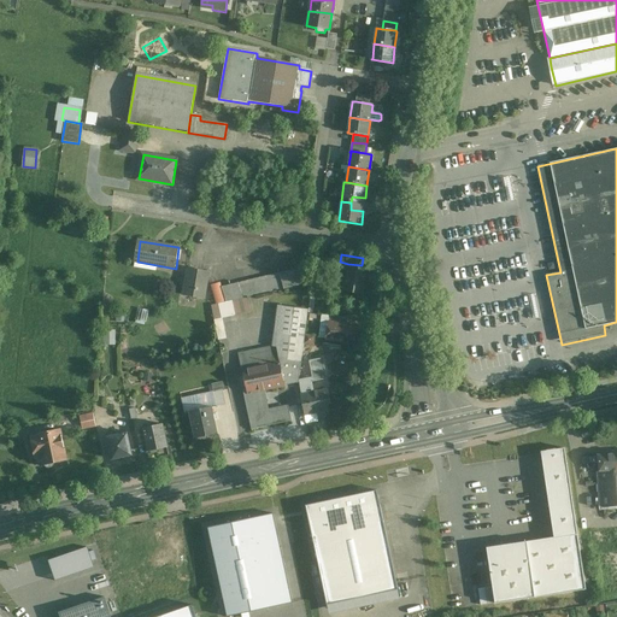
[(209,272),(188,270),(183,294),(204,298),(209,272)]
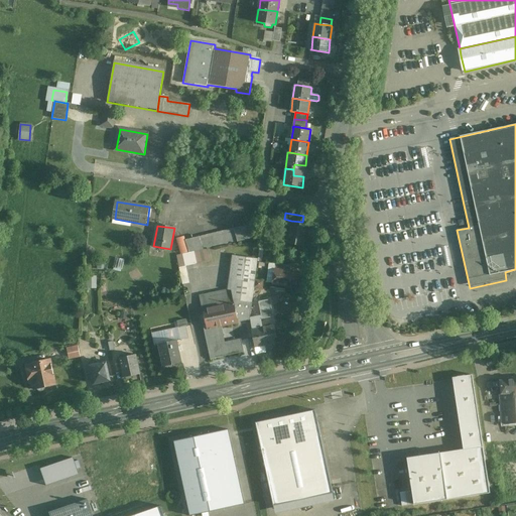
[(241,229),(184,241),(186,253),(251,239),(248,228),(241,229)]
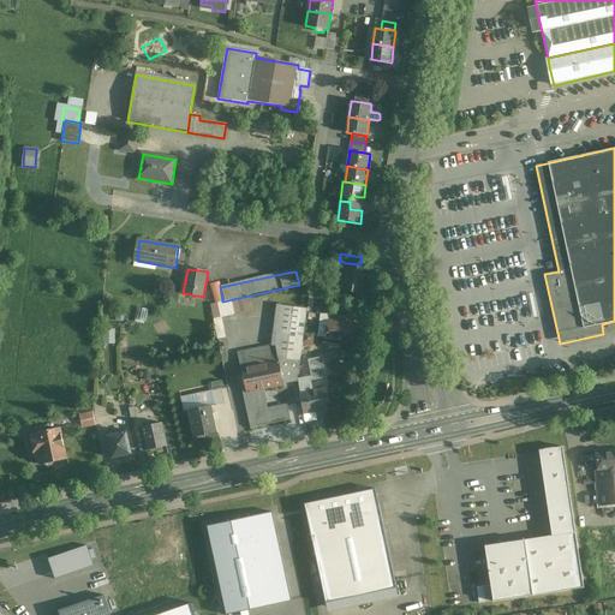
[(220,287),(212,290),(214,304),(222,302),(220,287)]
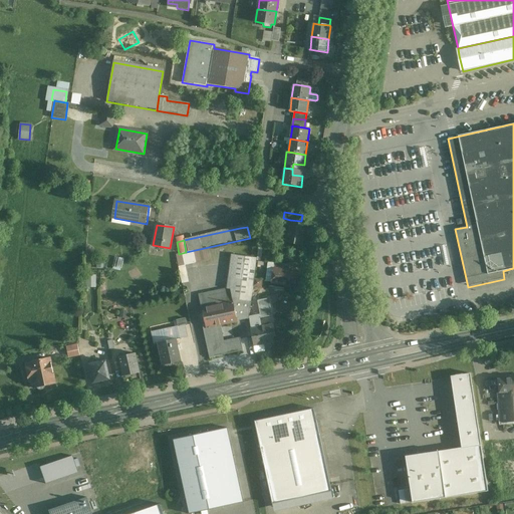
[(207,248),(201,250),(203,261),(209,260),(207,248)]
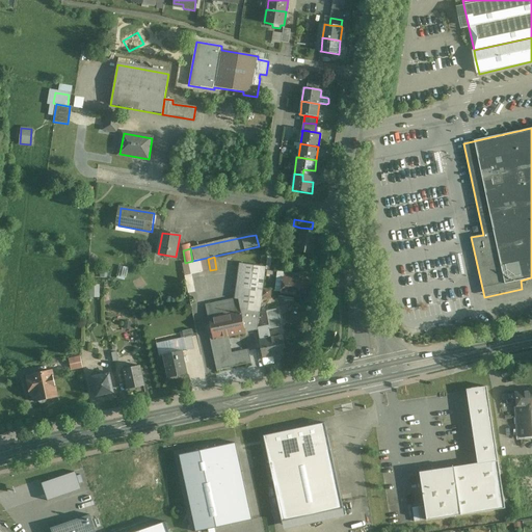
[(208,259),(201,260),(203,272),(210,270),(208,259)]
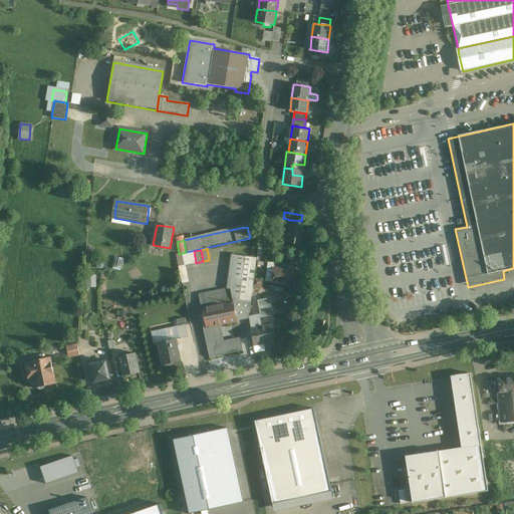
[(194,251),(176,255),(179,267),(196,263),(194,251)]
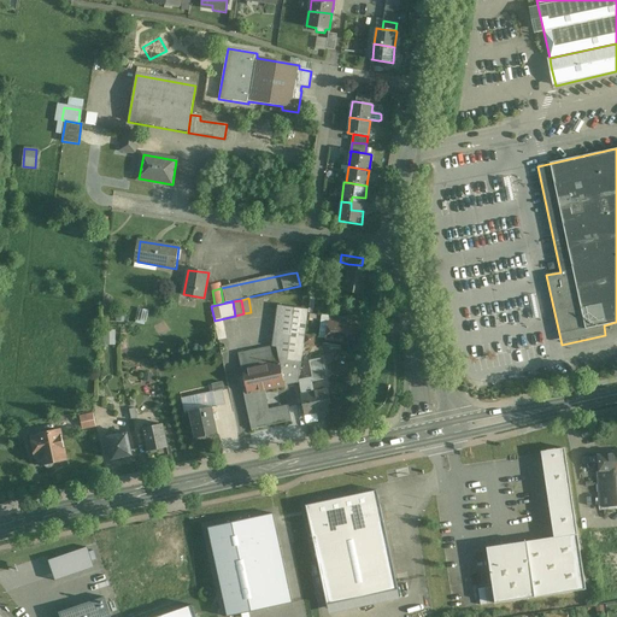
[(139,307),(135,321),(146,323),(148,310),(139,307)]
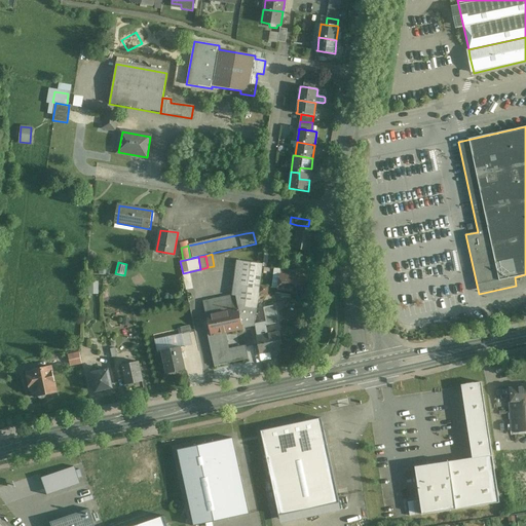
[(296,277),(279,275),(278,289),(289,290),(289,291),(294,291),(294,292),(302,293),(304,278),(296,277)]
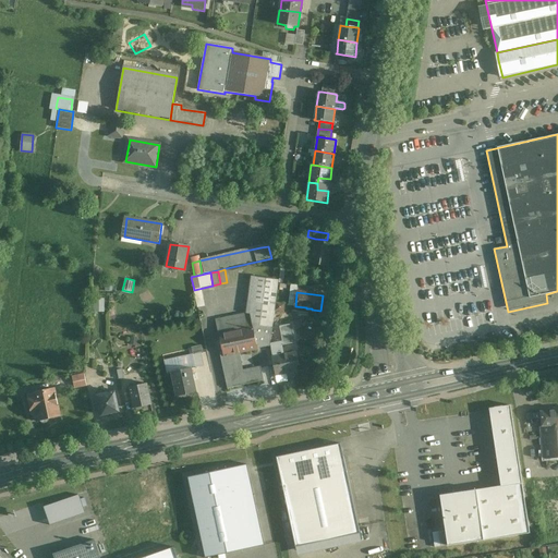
[(105,312),(105,298),(95,298),(94,312),(105,312)]
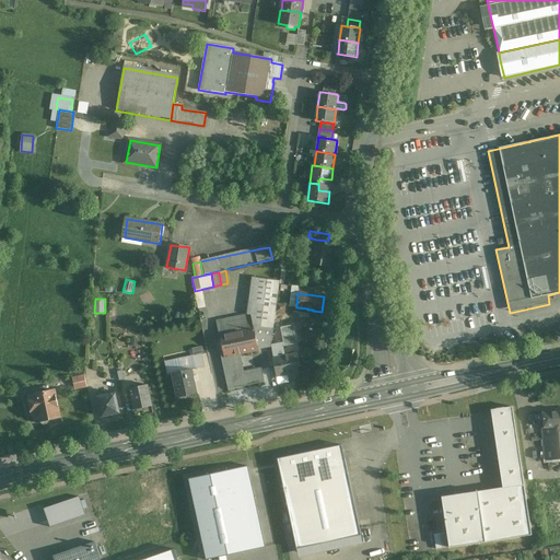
[(277,306),(252,303),(251,315),(252,315),(254,329),(258,350),(271,347),(277,306)]
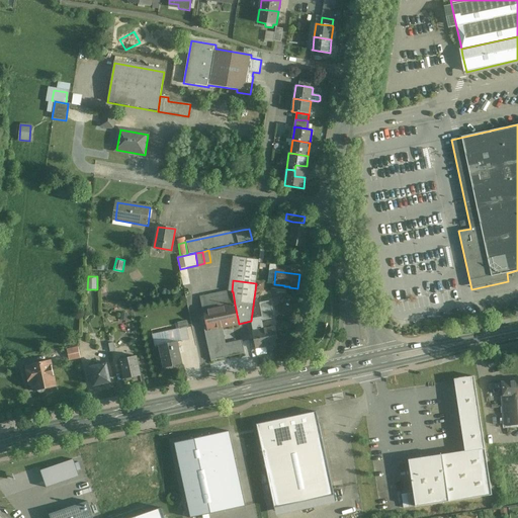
[(232,291),(200,297),(203,312),(235,305),(233,291),(232,291)]
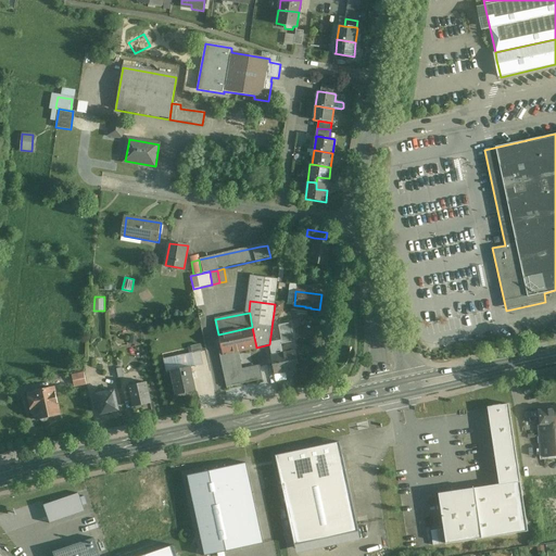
[(295,351),(282,354),(280,344),(294,341),(291,324),(279,326),(281,341),(269,342),(272,355),(270,356),(275,375),(286,373),(287,377),(293,376),(292,371),(297,370),(299,369),(295,351)]
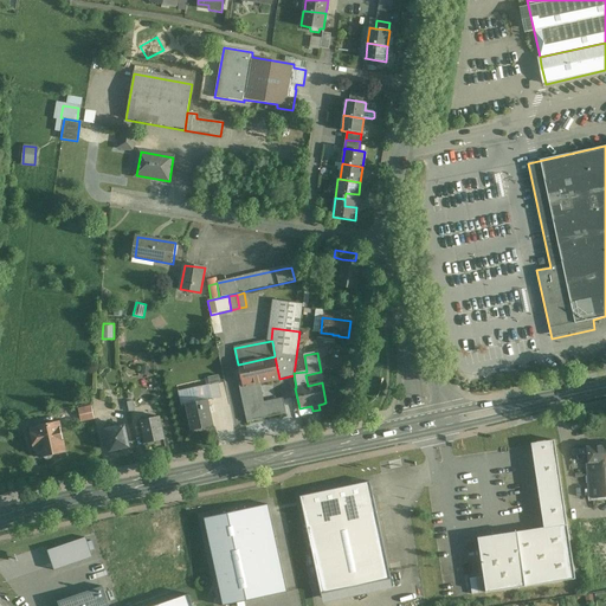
[(275,356),(238,365),(243,384),(243,386),(251,385),(279,379),(275,356)]
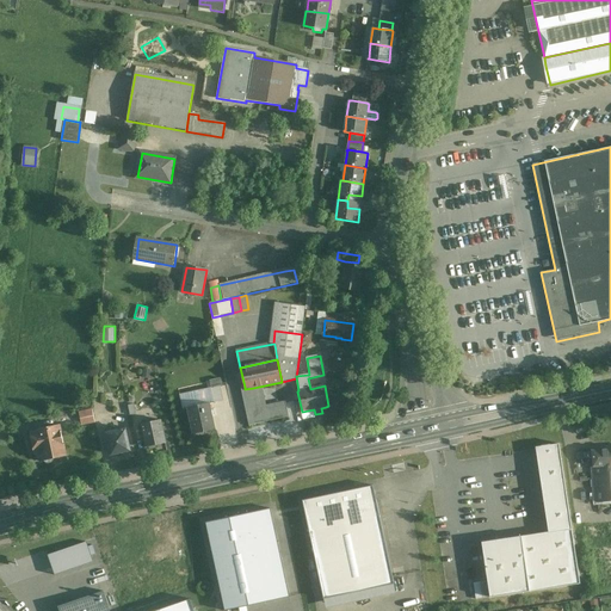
[(214,403),(221,402),(223,401),(221,387),(211,389),(214,402),(214,403)]
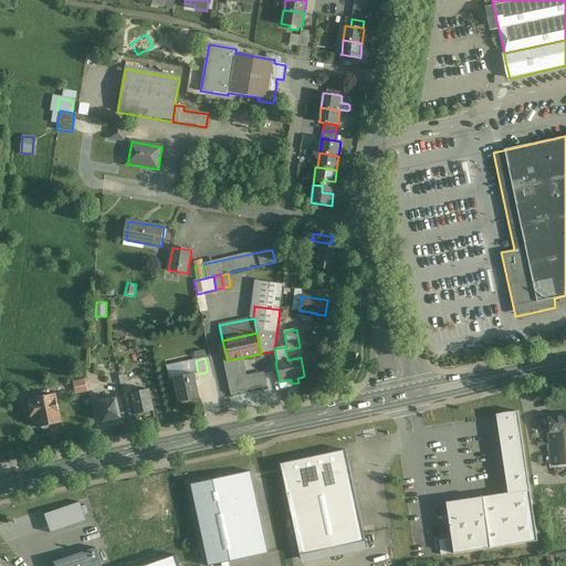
[(265,374),(240,379),(234,359),(227,360),(227,358),(223,358),(230,394),(268,386),(265,374)]
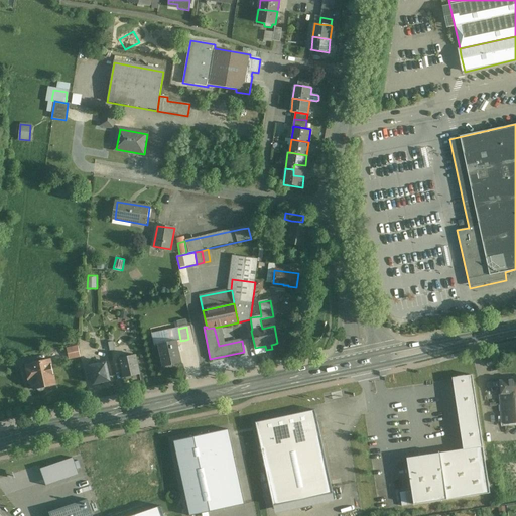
[(178,329),(165,332),(150,335),(153,346),(158,345),(177,341),(180,340),(178,329)]
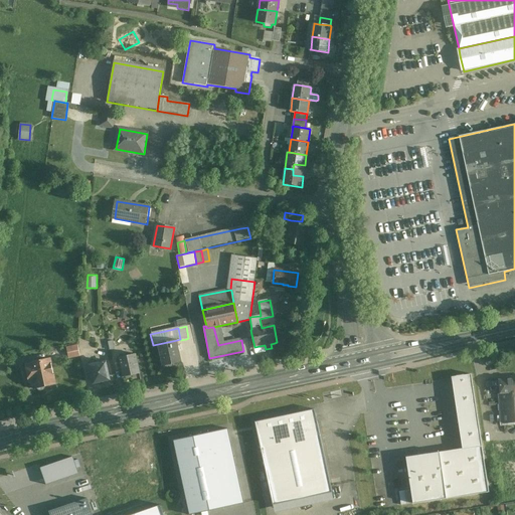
[(107,336),(99,338),(101,352),(110,350),(108,342),(107,336)]
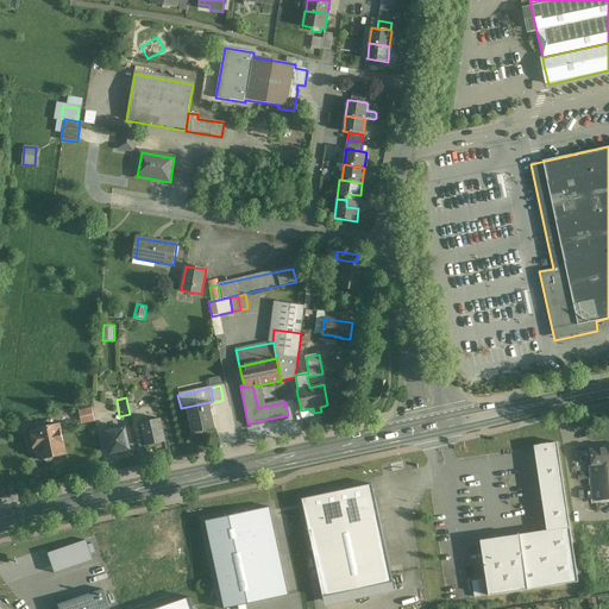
[(209,402),(187,407),(193,434),(194,434),(194,437),(203,434),(203,432),(214,429),(209,402)]
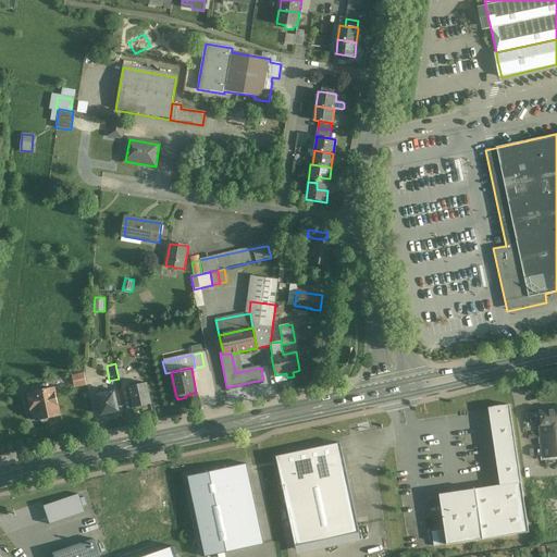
[(84,373),(72,376),(74,388),(86,385),(84,373)]
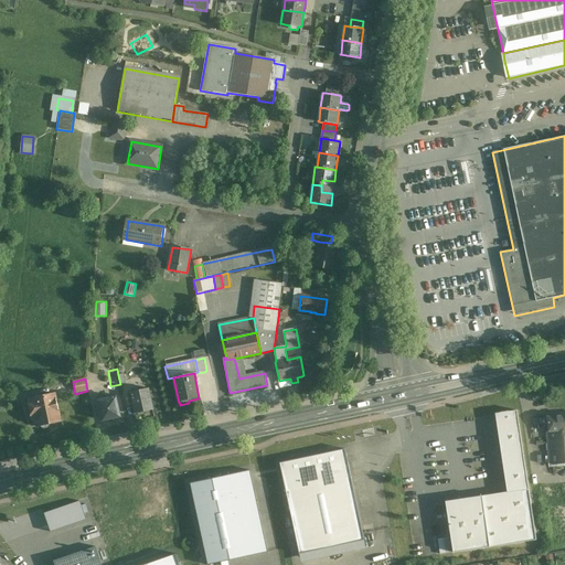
[(149,388),(131,393),(136,414),(137,414),(139,415),(144,414),(144,413),(153,411),(149,388)]
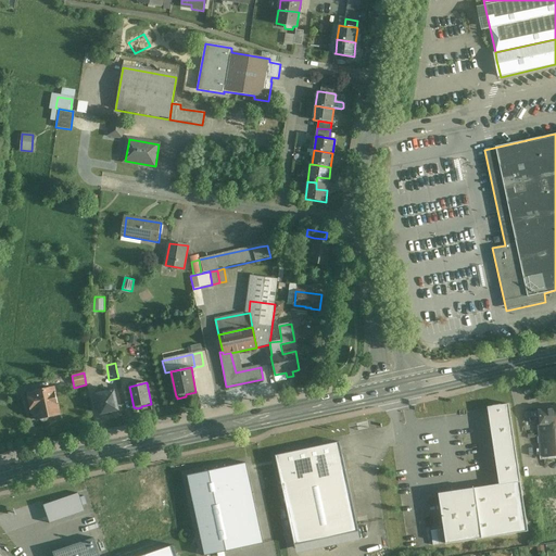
[(54,388),(28,393),(33,413),(37,412),(39,419),(40,420),(42,421),(45,421),(47,421),(48,420),(49,418),(49,417),(60,414),(54,388)]
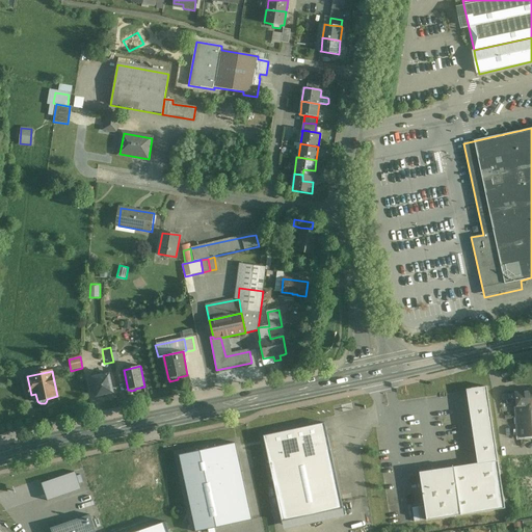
[(110,374),(101,376),(100,373),(94,374),(94,377),(94,378),(97,396),(105,395),(106,396),(107,396),(108,397),(110,396),(111,396),(111,395),(112,393),(113,393),(110,374)]
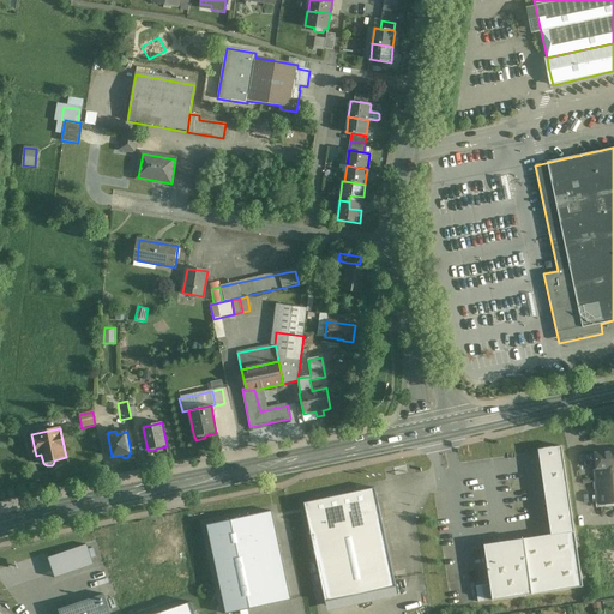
[(492,600),(493,601),(583,587),(561,446),(539,450),(551,535),(485,545),(489,584),(476,587),(479,602),(492,600)]
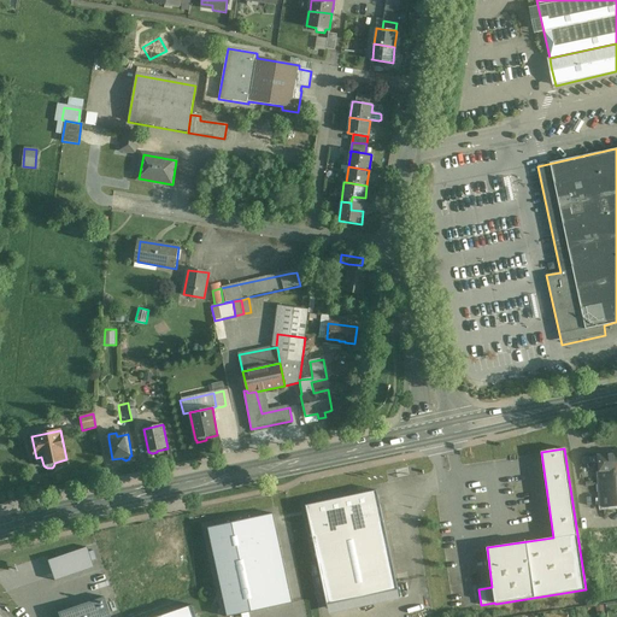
[(616,453),(597,456),(599,471),(600,471),(603,507),(616,505),(616,453)]
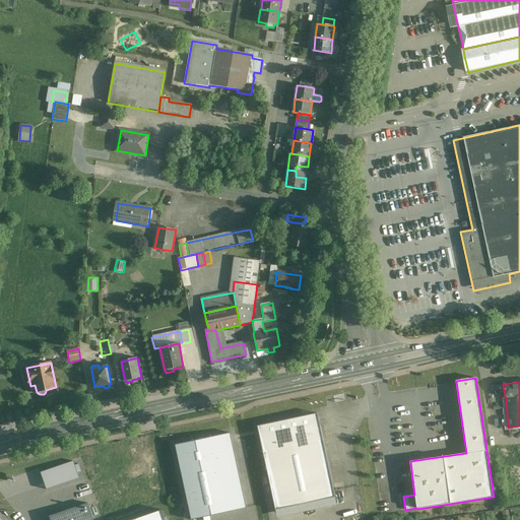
[(318,413),(258,426),(262,443),(277,517),(337,505),(334,491),(318,413)]
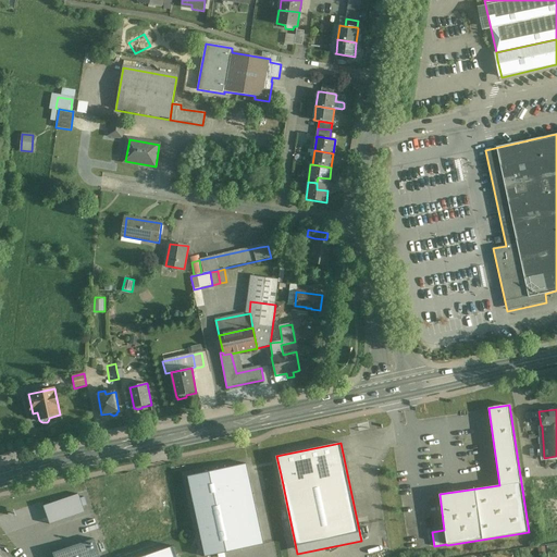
[(246,463),(187,477),(194,505),(205,556),(206,556),(263,545),(255,505),(246,463)]
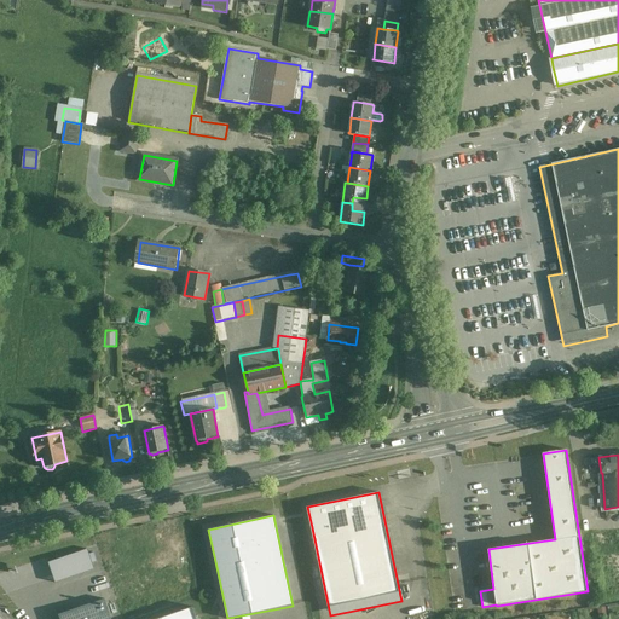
[(116,618),(110,600),(65,614),(67,618),(116,618)]
